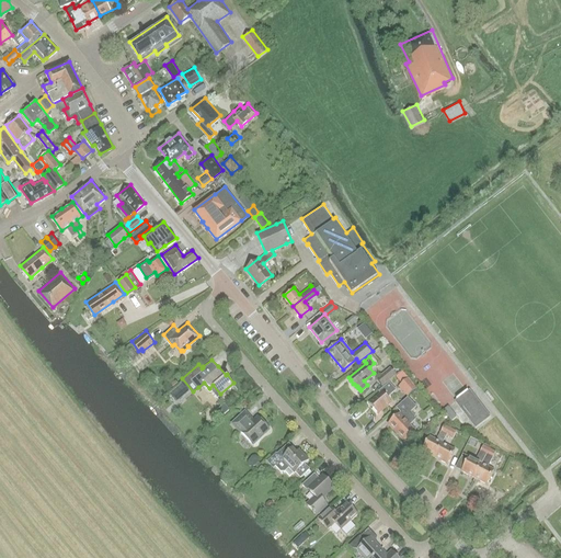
[(377,377),(382,384),(396,373),(391,366),(377,377)]
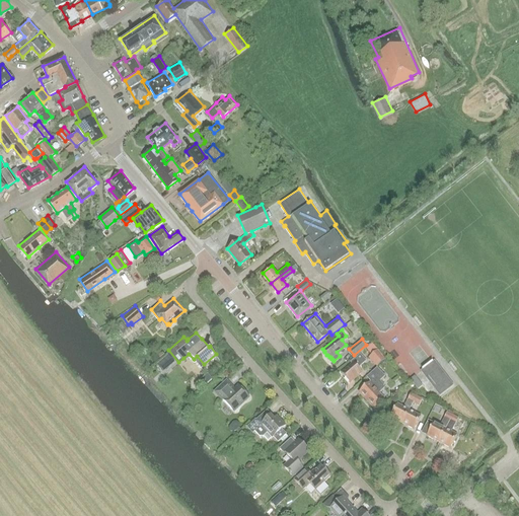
[(366,347),(371,353),(376,349),(377,348),(372,342),(366,347)]
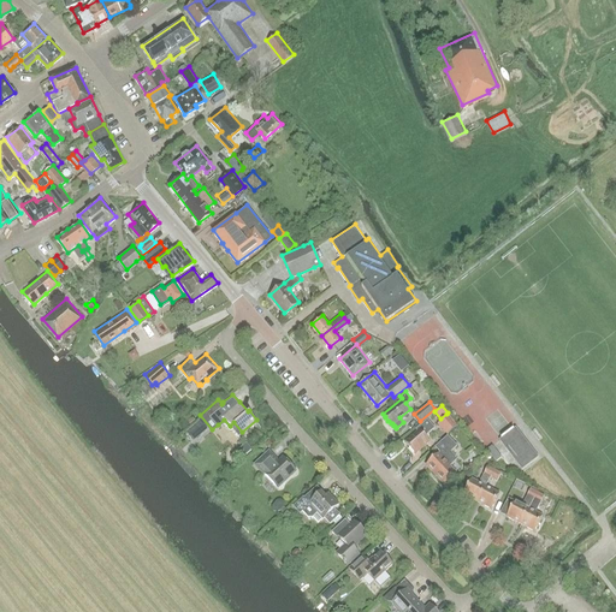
[(457,423),(448,413),(446,414),(440,419),(438,421),(448,432),(457,423)]
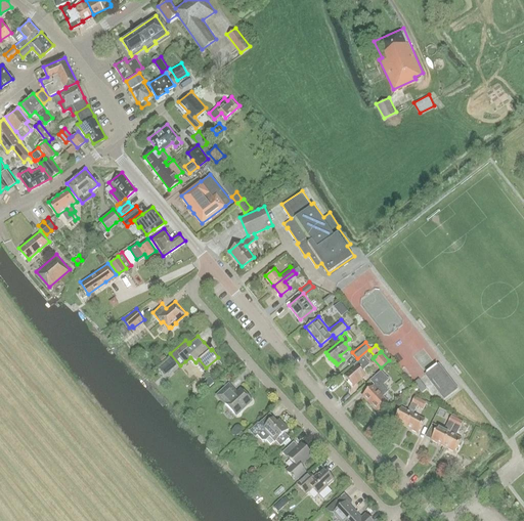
[(165,373),(176,362),(170,355),(159,364),(165,373)]
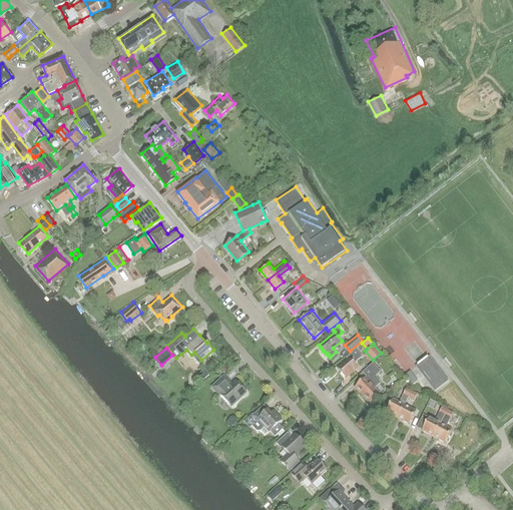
[(350,357),(349,357),(338,367),(346,376),(358,366),(354,362),(358,358),(362,355),(358,350),(354,354),(354,353),(350,357)]
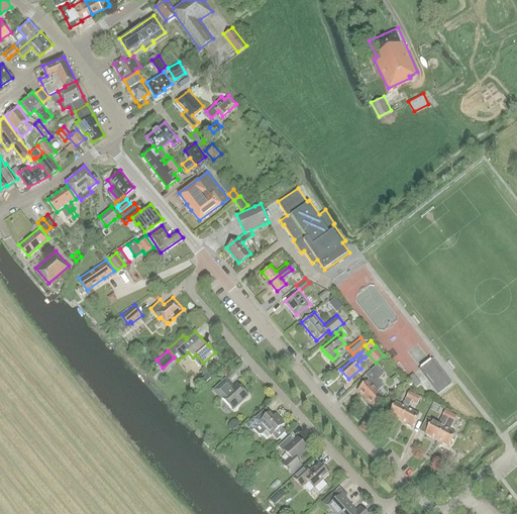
[(437,365),(438,364),(433,356),(419,368),(424,375),(425,374),(433,385),(432,385),(438,392),(451,382),(446,375),(445,376),(437,365)]
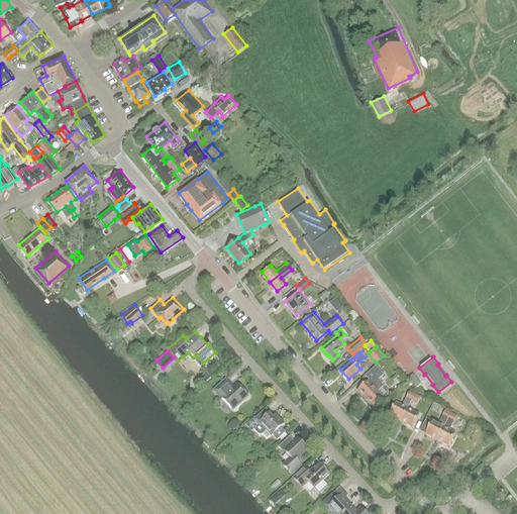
[(368,379),(357,389),(373,405),(383,395),(378,390),(384,383),(379,377),(384,372),(376,364),(366,374),(370,378),(368,379)]
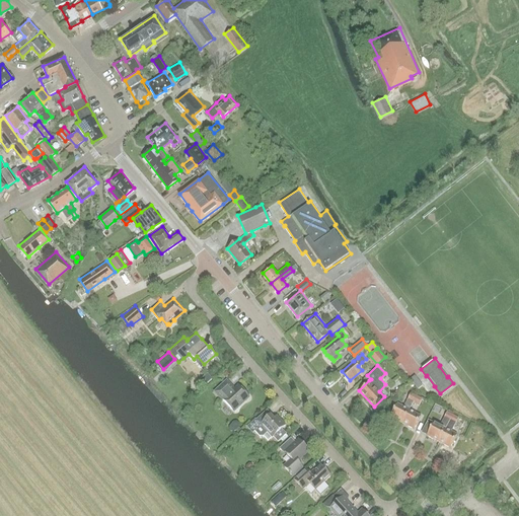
[(418,386),(423,383),(415,373),(411,377),(418,386)]
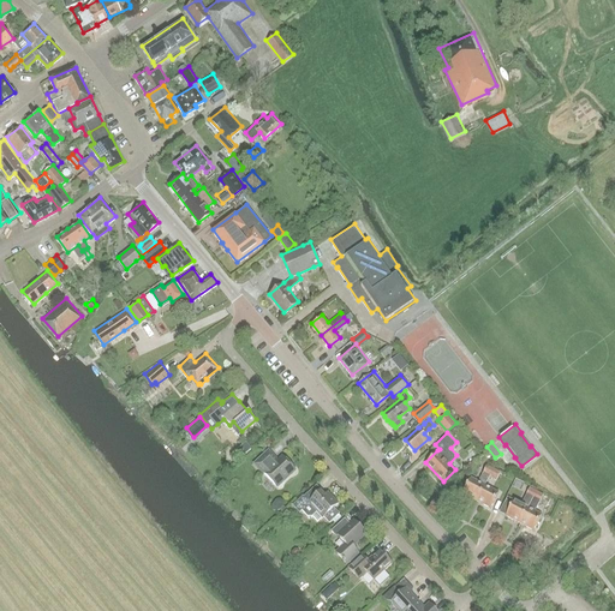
[(278,484),(296,467),(282,454),(278,459),(269,449),(255,461),(264,472),(266,471),(278,484)]
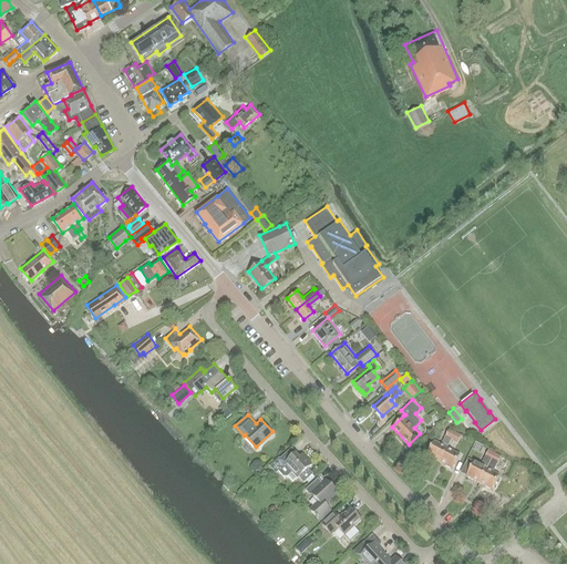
[(451,438),(455,430),(449,427),(445,434),(451,438)]
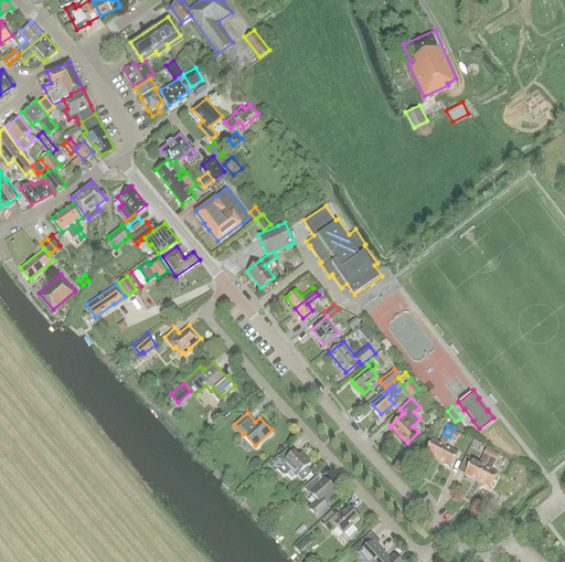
[(459,432),(454,428),(449,436),(456,439),(459,432)]
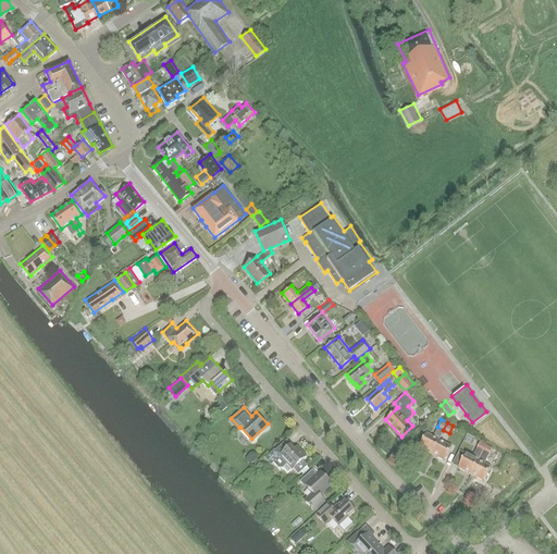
[(437,427),(433,434),(426,431),(419,445),(432,452),(438,438),(443,430),(437,427)]
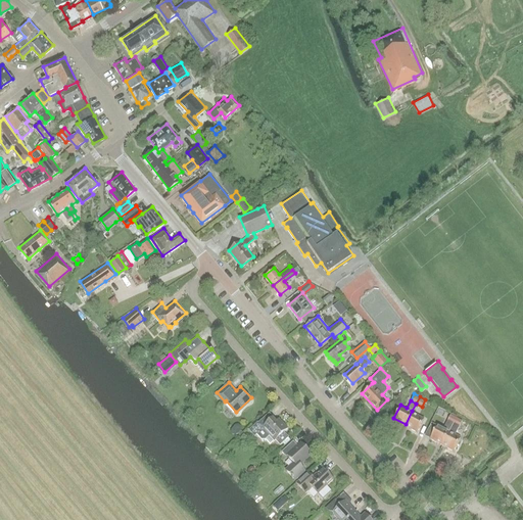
[(412,411),(406,424),(417,430),(424,417),(412,411)]
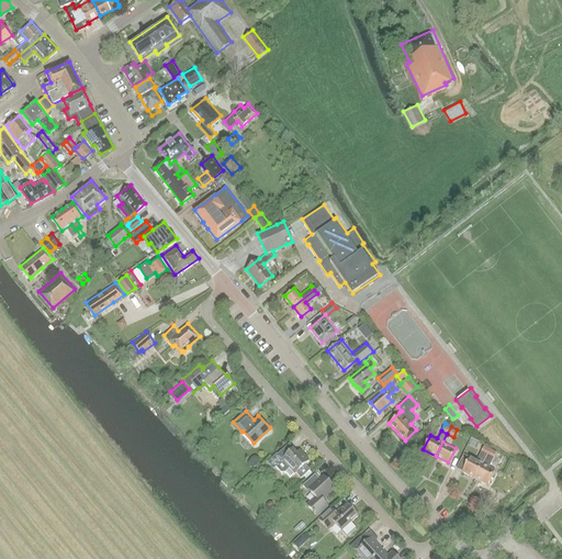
[(305,461),(310,458),(300,448),(296,451),(289,443),(278,453),(277,453),(268,460),(273,466),(277,464),(281,470),(284,470),(285,469),(290,474),(294,471),(295,470),(301,476),(311,467),(305,461)]
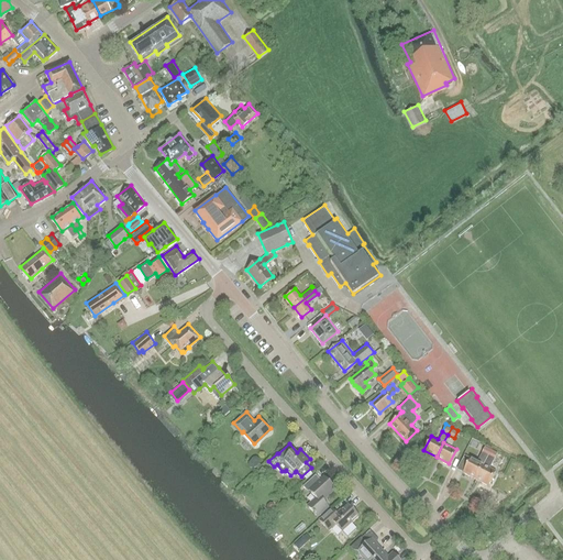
[(485,445),(482,452),(487,454),(492,448),(485,445)]
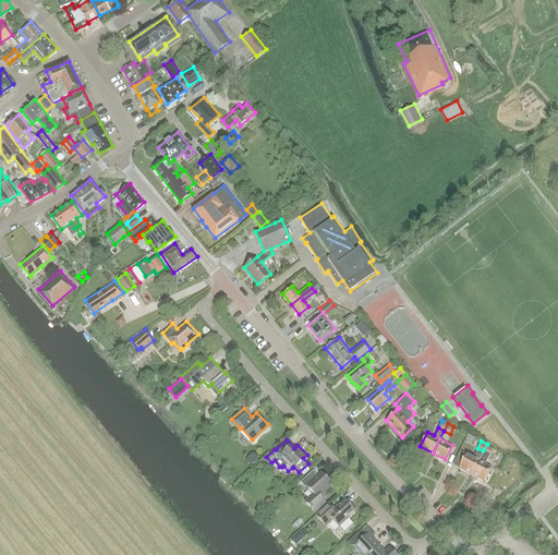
[(487,444),(483,450),(489,454),(493,447),(487,444)]
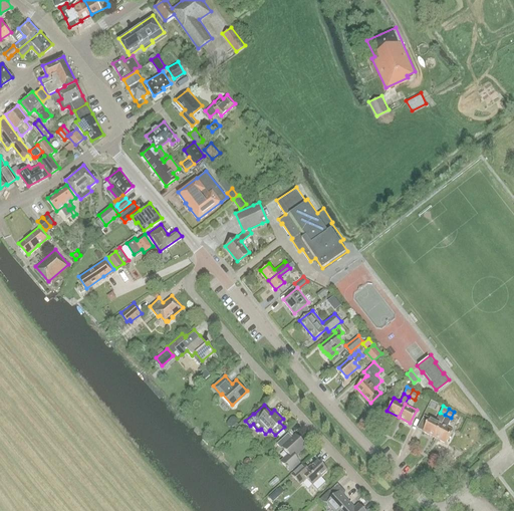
[(424,427),(423,430),(435,436),(445,415),(440,413),(436,420),(430,417),(429,417),(424,427)]
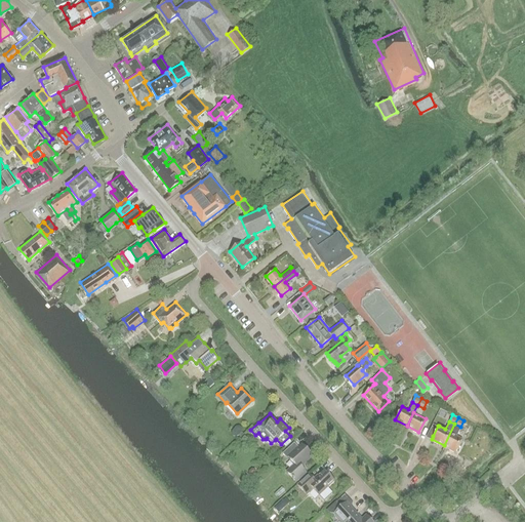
[(454,424),(444,445),(455,451),(462,438),(456,435),(460,427),(454,424)]
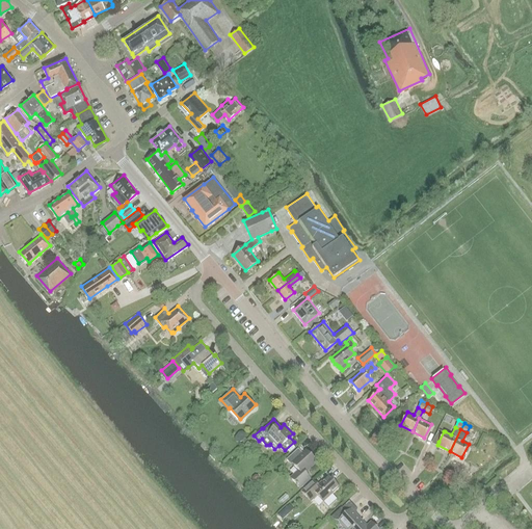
[(238,439),(240,439),(241,438),(243,434),(244,433),(244,431),(243,430),(242,430),(240,430),(239,431),(236,434),(236,435),(236,437),(237,438),(238,439)]
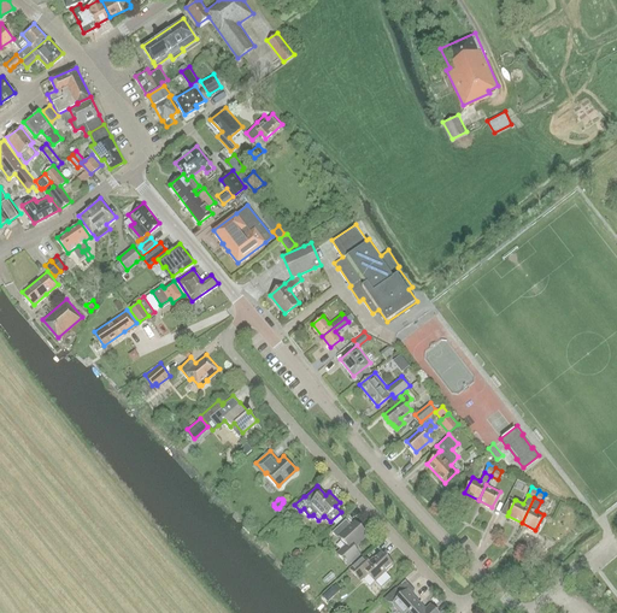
[(352,523),(346,517),(333,530),(339,536),(340,535),(346,542),(336,550),(350,565),(362,554),(354,546),(368,532),(356,520),(352,523)]
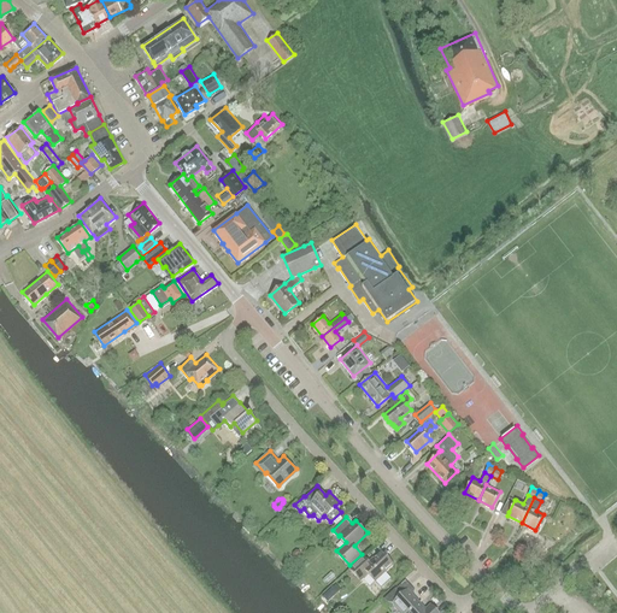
[(393,563),(382,550),(369,561),(363,554),(350,566),(360,578),(368,572),(375,579),(393,563)]
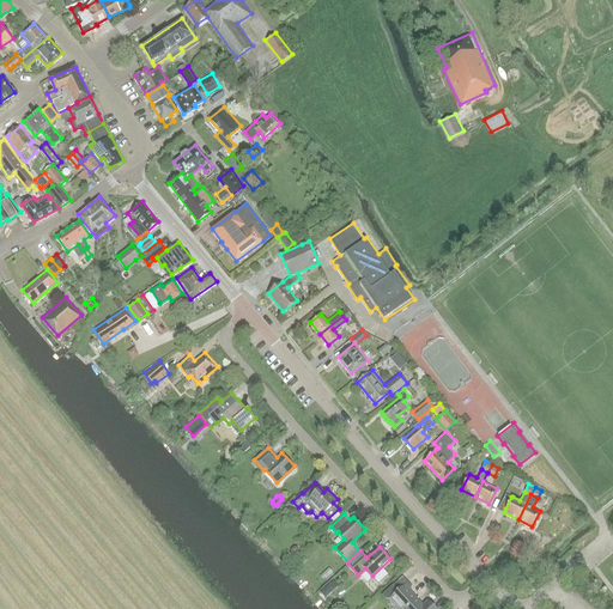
[(388,597),(390,597),(400,608),(402,608),(417,596),(408,588),(412,584),(402,574),(382,592),(384,595),(386,596),(388,597)]
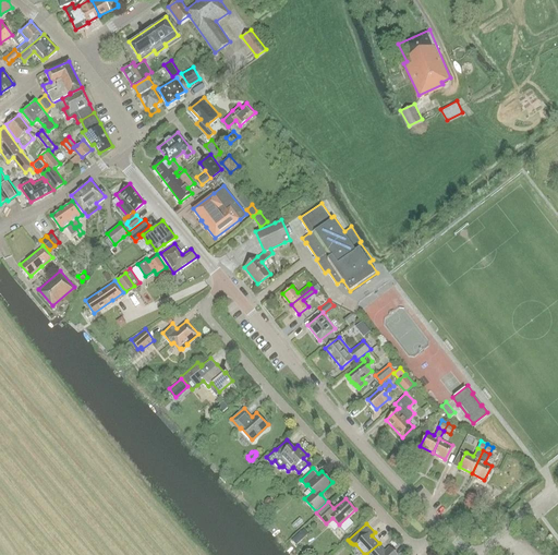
[(304,527),(298,532),(301,535),(304,535),(308,531),(304,527)]
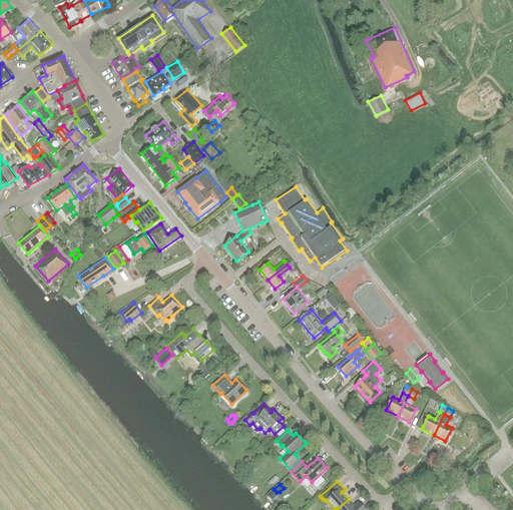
[(364,509),(359,504),(356,507),(349,499),(337,509),(364,509)]
